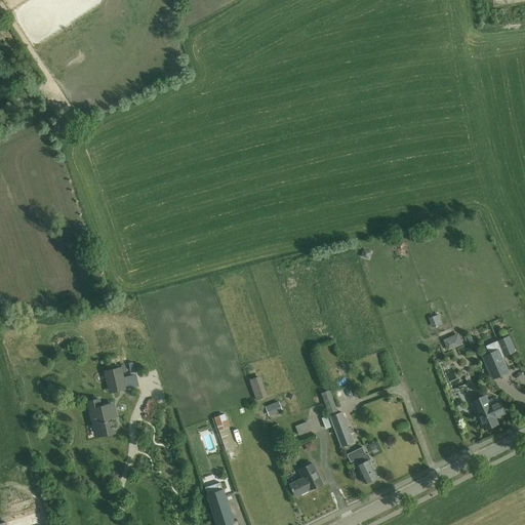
[(15,108),(10,104),(5,110),(10,113),(15,108)]
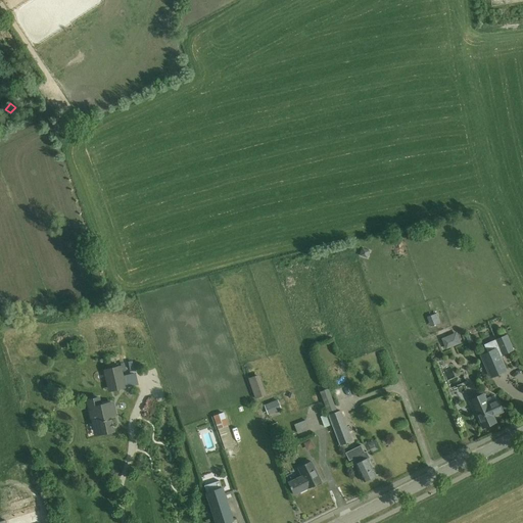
[(460,328),(445,333),(450,344),(464,339),(460,328)]
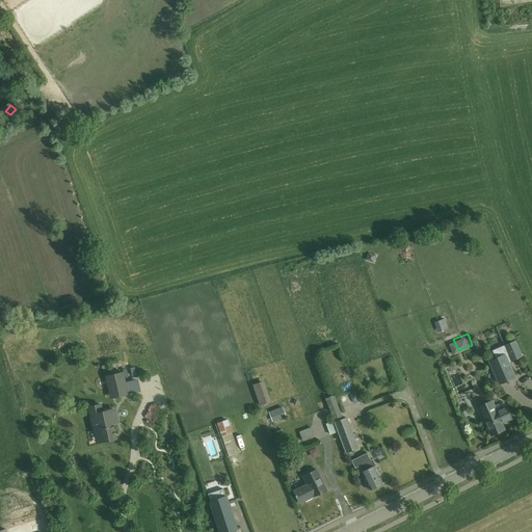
[(496,358),(488,362),(498,386),(516,378),(509,362),(523,356),(516,340),(504,345),(493,350),(496,358)]
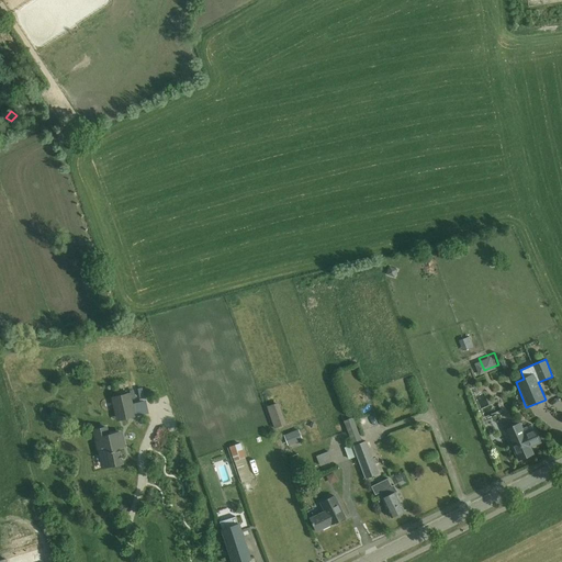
[(116,397),(122,419),(135,417),(130,394),(116,397)]
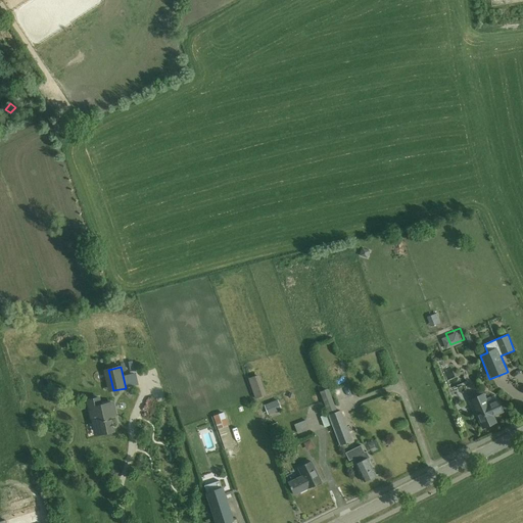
[(146,380),(155,378),(154,371),(145,372),(146,380)]
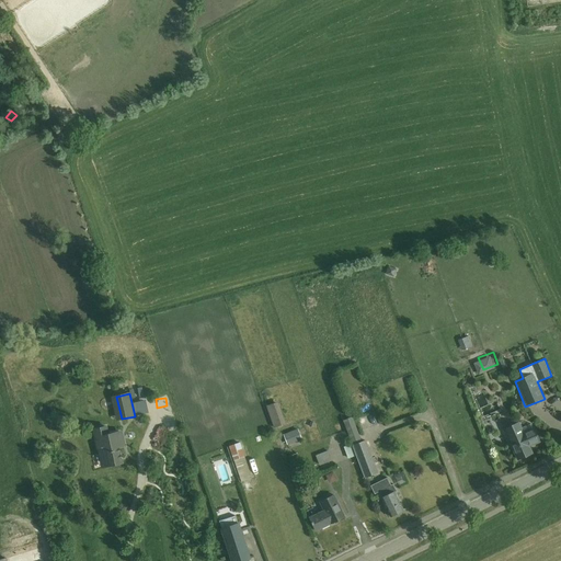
[(274,428),(285,425),(276,402),(266,405),(274,428)]
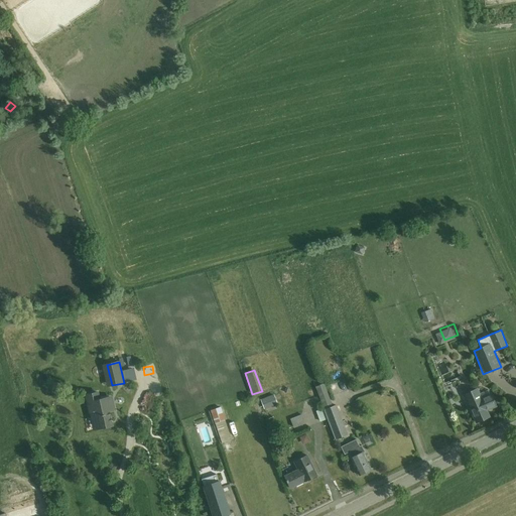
[(319,401),(328,399),(321,380),(314,382),(319,401)]
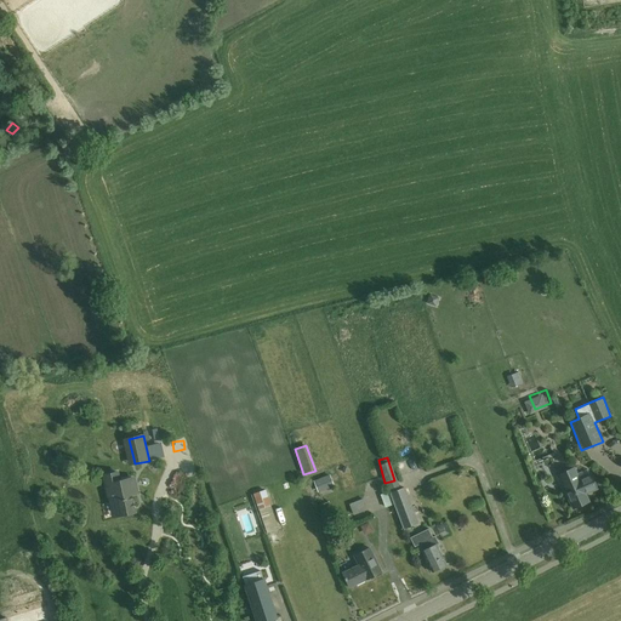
[(574,468),(557,476),(565,496),(568,495),(574,510),(588,502),(585,495),(597,489),(591,474),(588,469),(576,474),(574,468)]
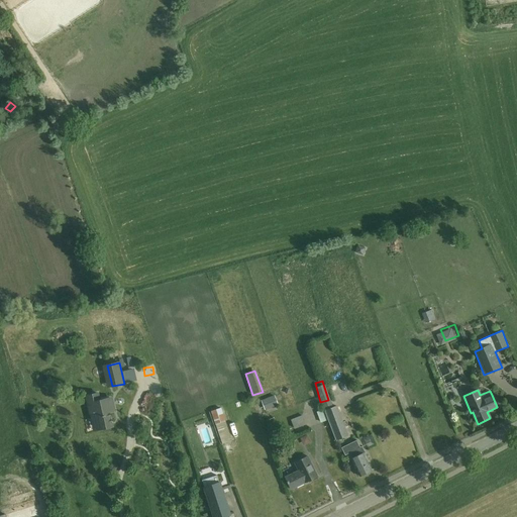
[(98,394),(87,396),(92,418),(97,417),(99,426),(112,423),(110,413),(116,412),(113,398),(107,399),(100,401),(98,394)]
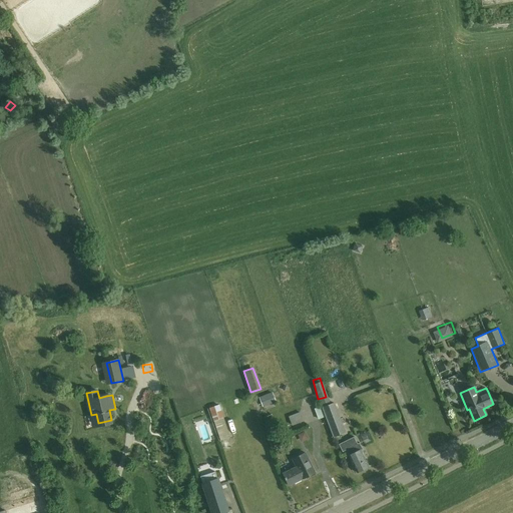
[(263,407),(277,402),(273,392),(260,398),(263,407)]
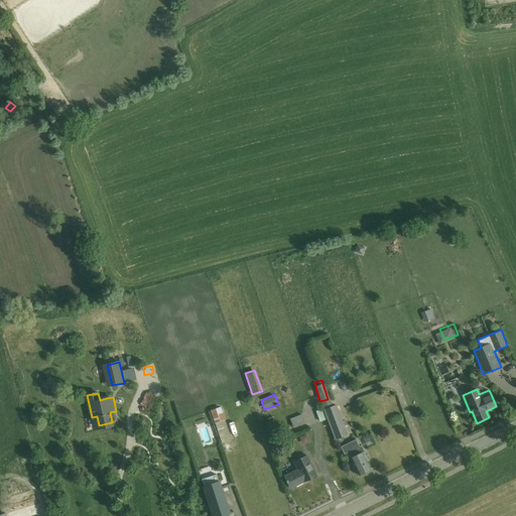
[(325,409),(324,409),(328,419),(336,439),(348,434),(337,405),(333,406),(325,409)]
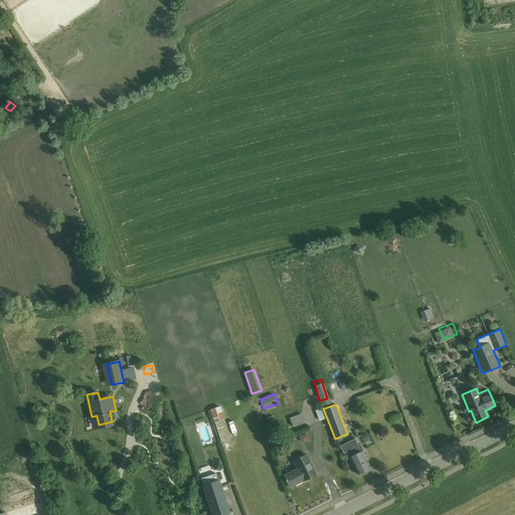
[(219,406),(210,409),(214,422),(223,419),(219,406)]
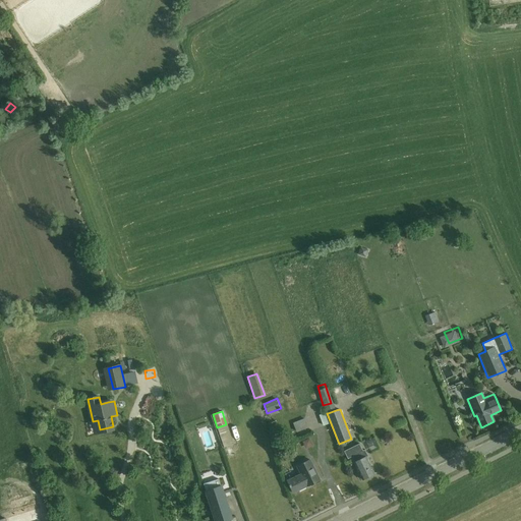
[(327,412),(320,415),(324,426),(331,423),(327,413),(327,412)]
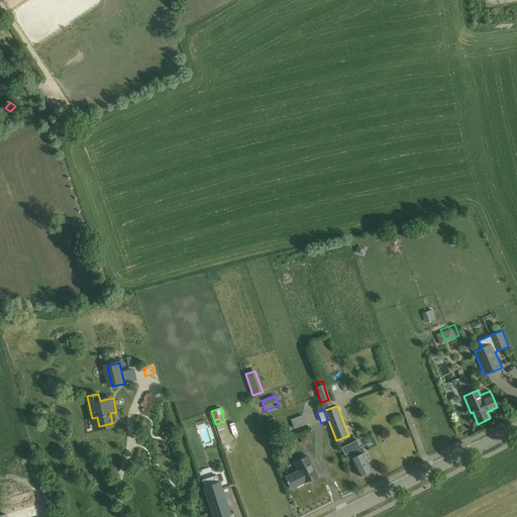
[(295,429),(307,424),(303,415),(291,420),(295,429)]
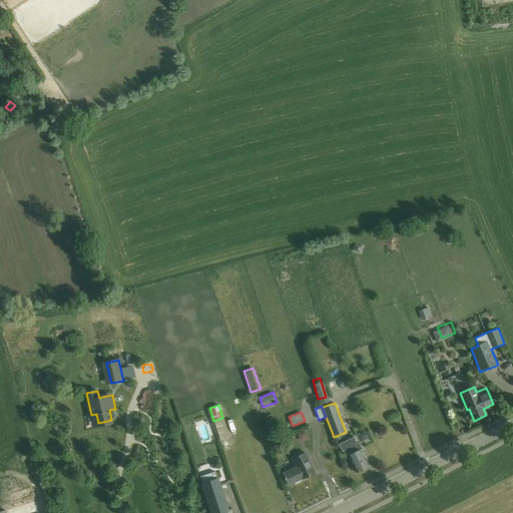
[(220,441),(228,438),(222,423),(214,426),(220,441)]
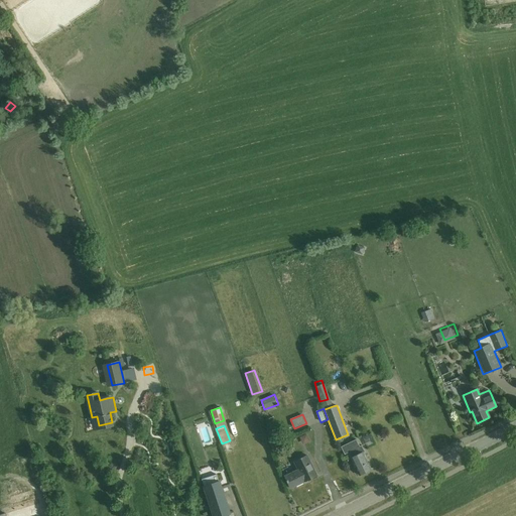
[(362,433),(366,443),(372,440),(367,431),(362,433)]
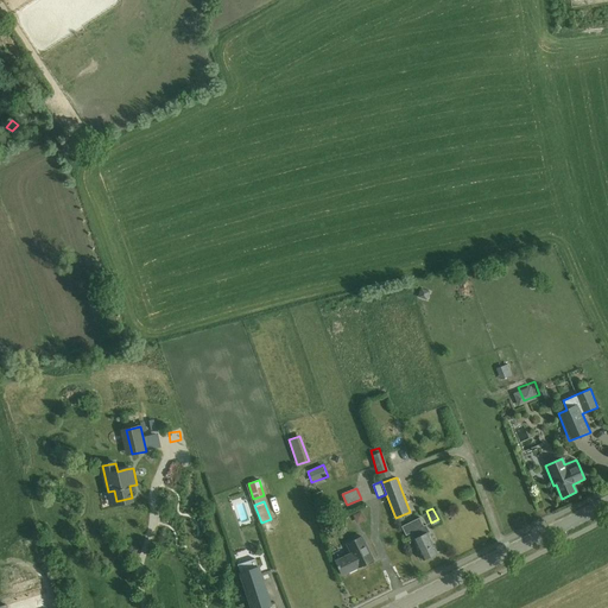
[(411,533),(413,539),(423,561),(437,553),(428,533),(430,532),(426,525),(424,526),(420,518),(403,526),(406,536),(411,533)]
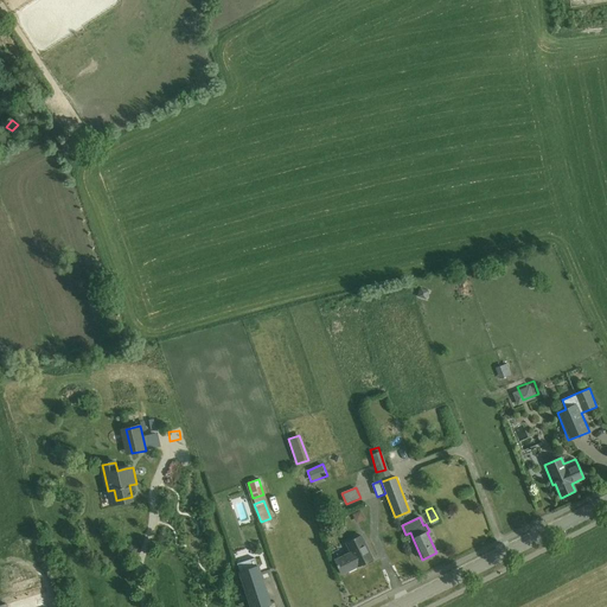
[(363,537),(347,545),(350,553),(336,560),(342,575),(374,560),(363,537)]
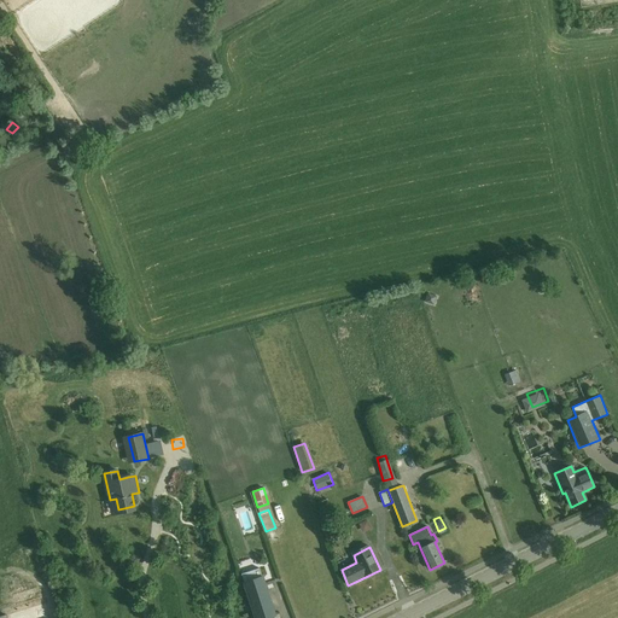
[(242,573),(244,582),(243,582),(255,617),(272,617),(277,616),(263,575),(262,575),(260,569),(242,573)]
